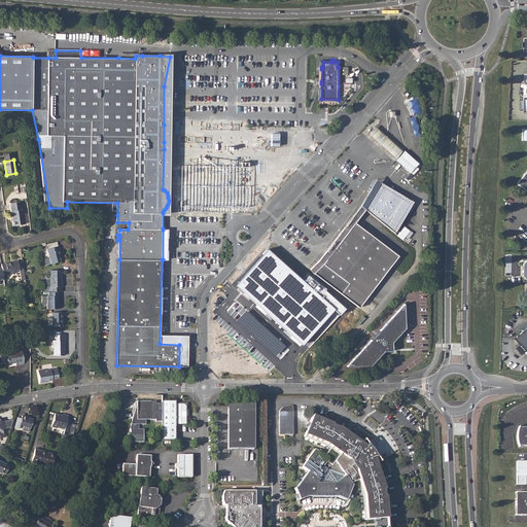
[(526,169),(517,182),(526,190),(526,169)]
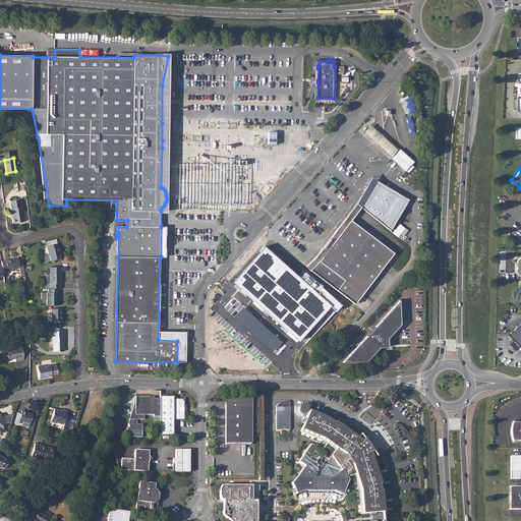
[(378,180),(371,177),(356,203),(332,234),(305,265),(311,271),(351,220),(361,207),(378,180)]
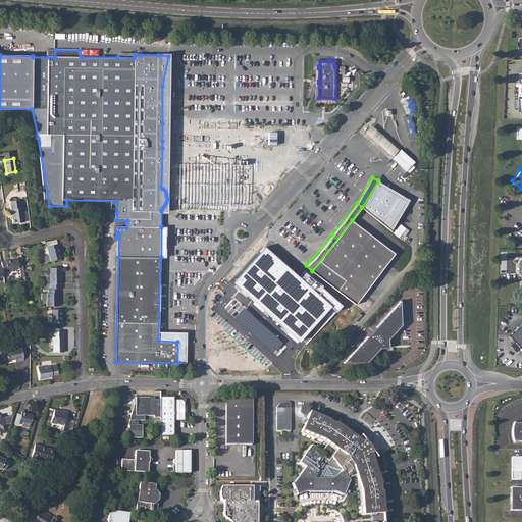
[(378,180),(362,207),(381,223),(392,231),(411,200),(378,180)]
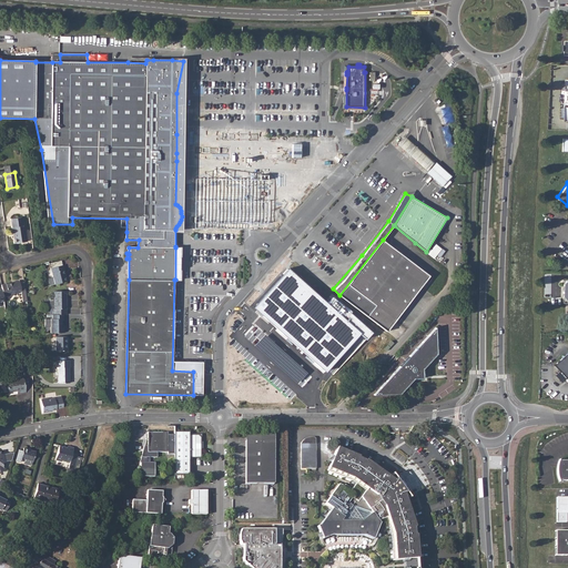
[(23,216),(11,219),(16,243),(27,242),(23,216)]
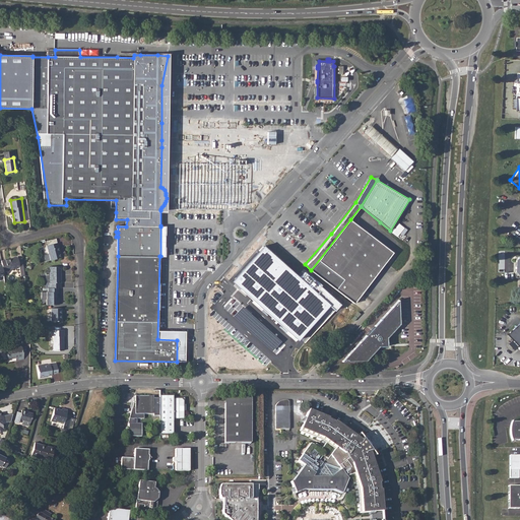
[(392,252),(350,219),(311,270),(354,304),(392,252)]
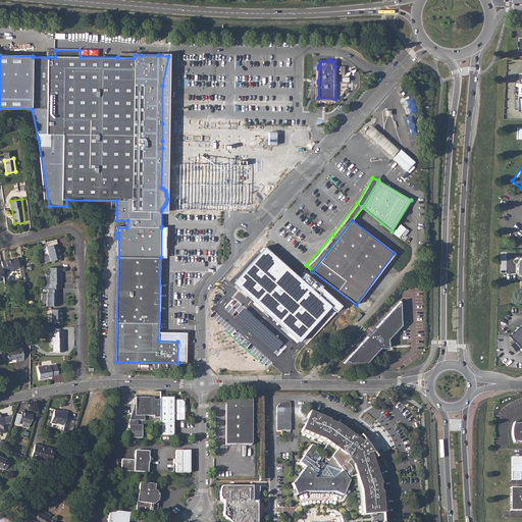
[(400,238),(407,228),(401,223),(394,232),(400,238)]
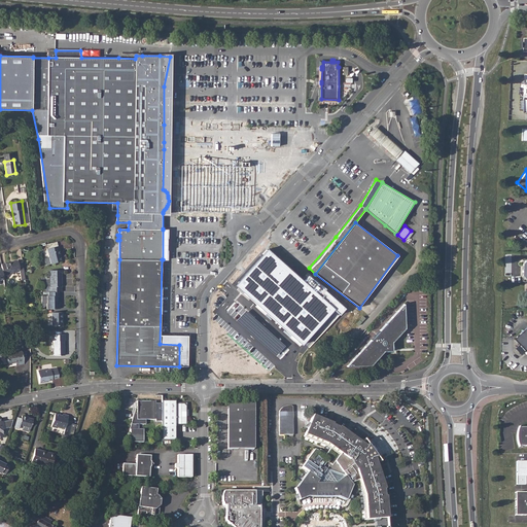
[(47,248),(51,264),(63,260),(59,246),(47,248)]
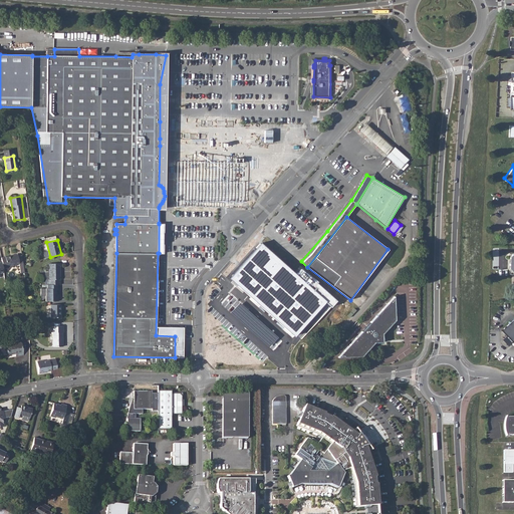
[(10,256),(6,257),(1,258),(2,262),(3,271),(6,270),(5,268),(7,268),(7,267),(12,266),(19,265),(20,272),(24,272),(23,264),(22,255),(18,255),(18,254),(13,255),(13,256),(10,256)]
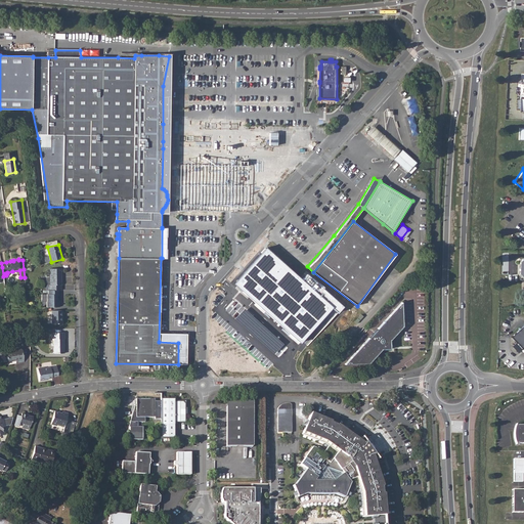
[(48,285),(48,287),(48,291),(59,290),(61,290),(61,285),(62,285),(61,268),(49,268),(49,274),(46,274),(46,285),(48,285)]
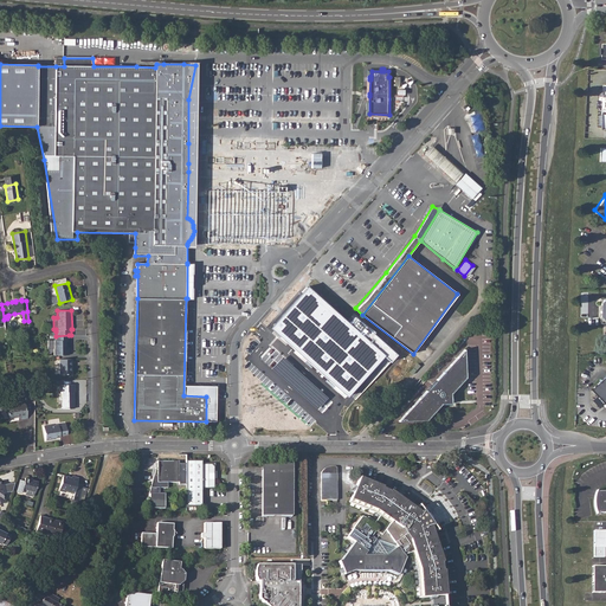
[(69,335),(56,336),(56,341),(53,341),(55,355),(68,355),(68,352),(70,352),(70,348),(66,348),(66,342),(69,342),(69,335)]
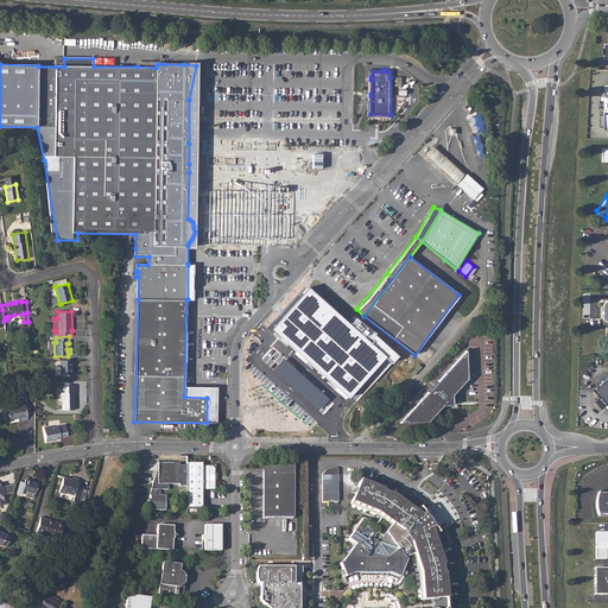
[(469,379),(468,352),(401,424),(430,422),(444,406),(455,405),(455,396),(469,379)]
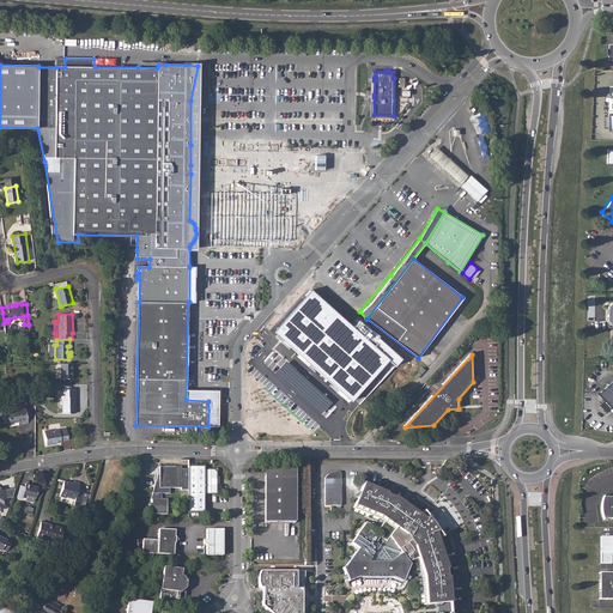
[(73,363),(61,363),(61,364),(61,378),(73,378),(73,363)]
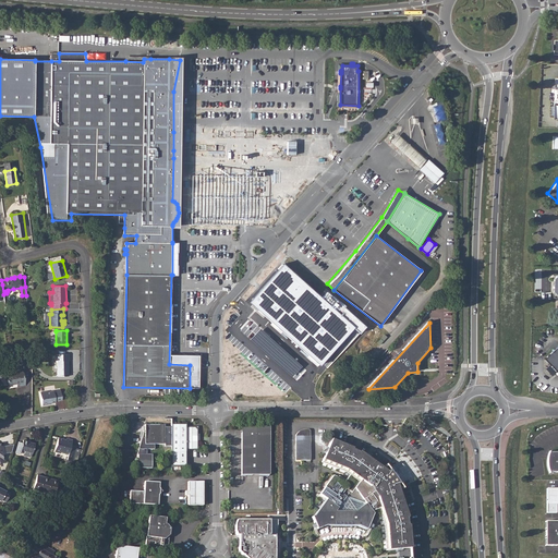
[(280,338),(257,364),(276,380),(300,355),(280,338)]
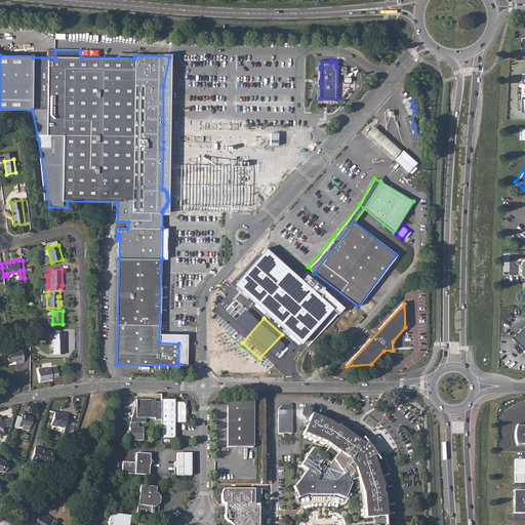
[(513,336),(512,337),(513,337),(518,344),(518,347),(522,348),(524,351),(524,324),(522,327),(519,327),(519,330),(513,336)]
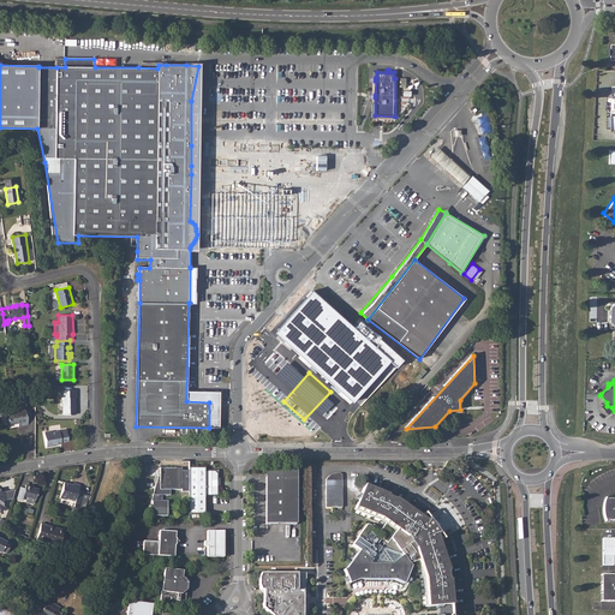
[(76,390),(61,390),(61,398),(64,398),(63,415),(76,415),(76,407),(75,407),(75,401),(76,401),(76,398),(77,398),(76,390)]
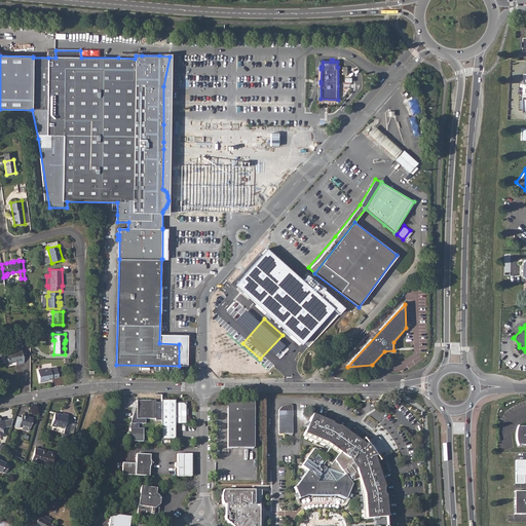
[(14,349),(5,351),(8,363),(16,361),(17,365),(24,363),(22,350),(15,351),(14,349)]
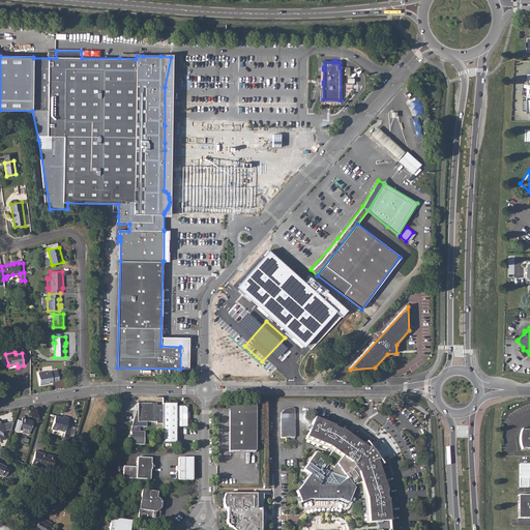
[(45,372),(38,373),(40,384),(49,383),(49,382),(54,381),(59,380),(57,370),(53,371),(53,372),(52,372),(51,371),(46,372),(45,372)]
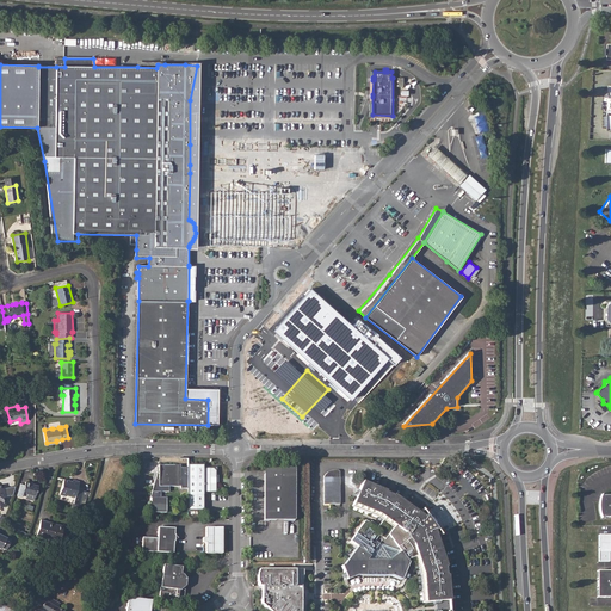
[(204,464),(187,463),(187,467),(187,488),(187,495),(187,511),(189,511),(195,511),(205,508),(205,495),(205,492),(216,493),(216,481),(216,477),(217,477),(217,466),(205,466),(205,467),(204,467),(204,464)]
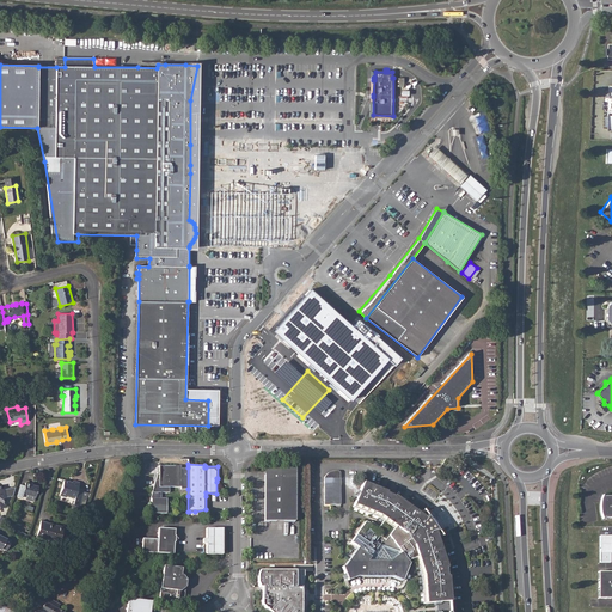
[(265,472),(267,520),(297,519),(298,472),(298,465),(292,465),(265,464),(265,472)]
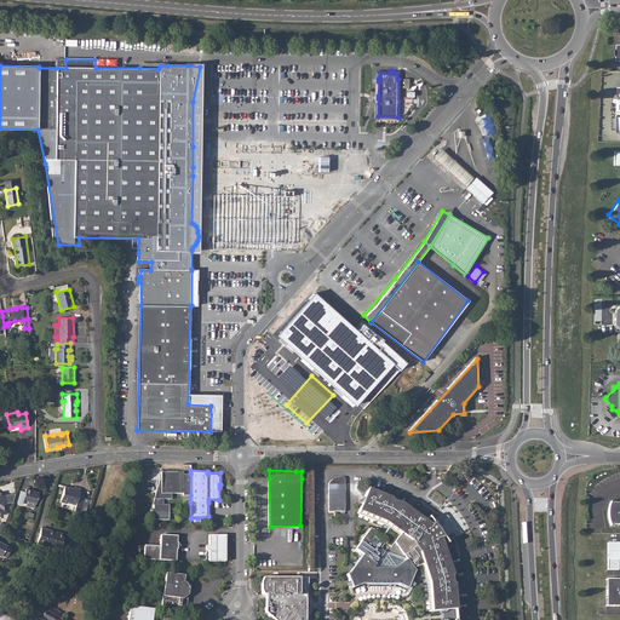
[(160,486),(156,486),(154,498),(151,504),(153,504),(153,518),(168,518),(168,504),(160,504),(160,498),(171,498),(171,493),(183,493),(183,494),(190,495),(190,474),(183,474),(183,471),(161,471),(160,486)]
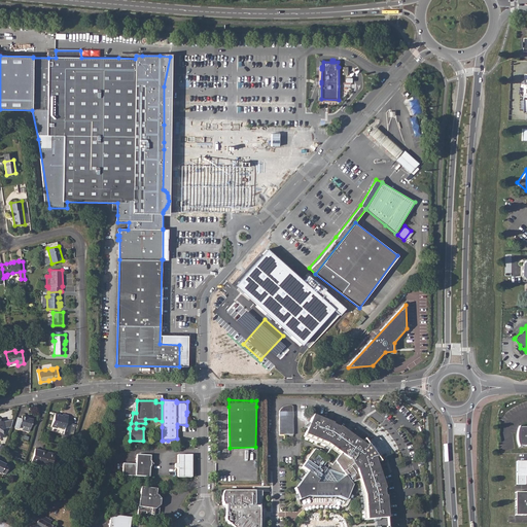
[(293,411),(279,411),(279,434),(293,434),(293,411)]
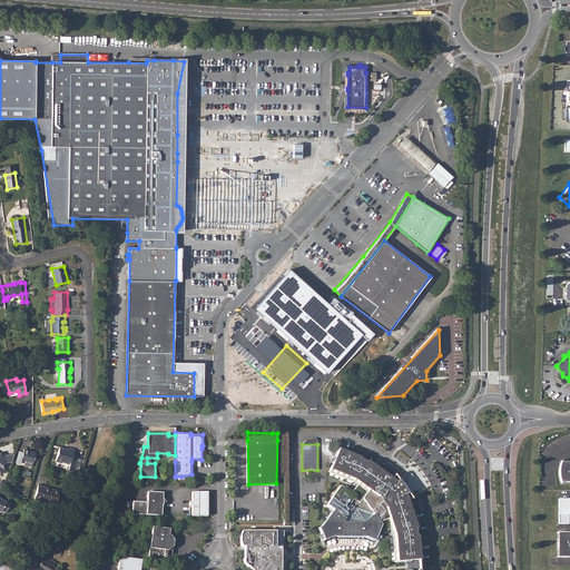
[(69,465),(68,469),(74,471),(78,455),(72,453),(74,450),(67,448),(66,450),(59,448),(55,462),(60,464),(60,463),(69,465)]
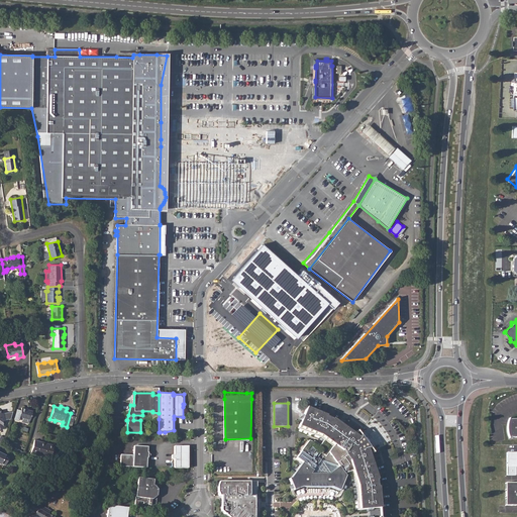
[(20,409),(17,408),(14,419),(17,420),(18,416),(21,417),(20,421),(27,423),(28,422),(29,419),(32,411),(21,407),(20,409)]
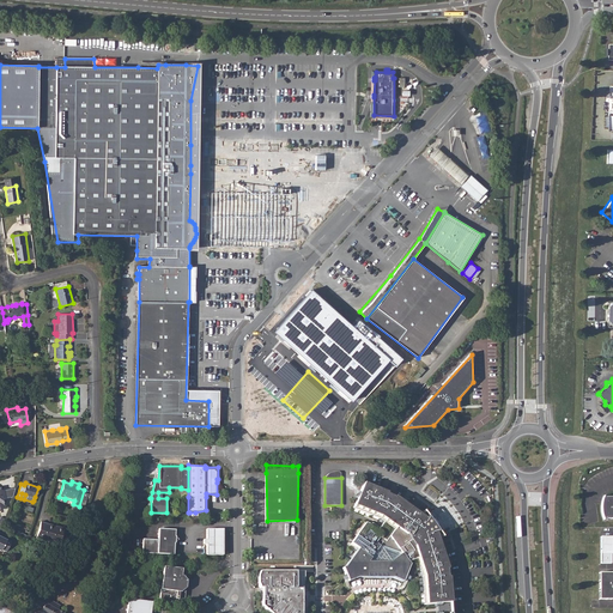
[(357,578),(378,577),(392,577),(402,581),(404,578),(406,574),(413,559),(414,558),(417,558),(419,557),(425,575),(428,604),(451,602),(450,577),(448,577),(447,569),(449,568),(437,532),(439,530),(436,526),(438,525),(436,522),(435,519),(432,521),(428,515),(426,517),(414,509),(395,496),(395,497),(388,493),(388,492),(364,483),(354,505),(381,516),(387,520),(396,527),(394,530),(384,523),(381,528),(374,523),(372,525),(368,522),(351,544),(358,548),(357,551),(345,566),(343,568),(346,578),(346,581),(357,578)]
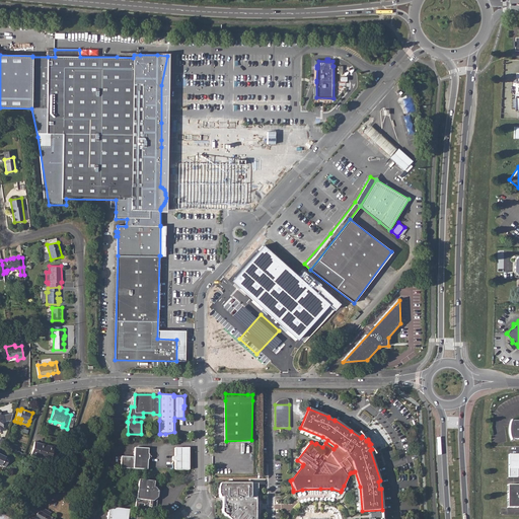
[(509,428),(509,430),(509,432),(509,434),(510,436),(511,438),(511,439),(518,439),(518,421),(510,421),(510,423),(509,426),(509,428)]
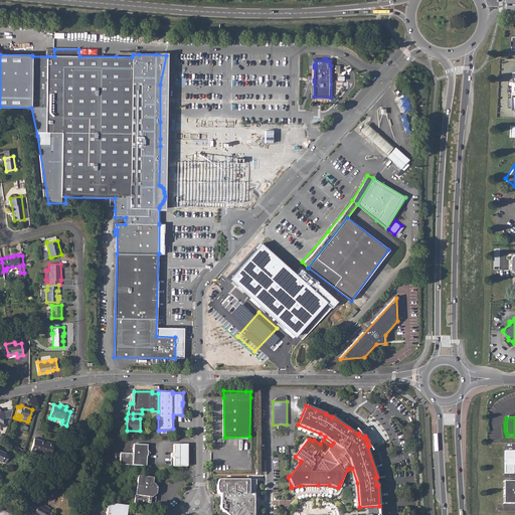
[(53,443),(35,438),(30,452),(49,457),(53,443)]
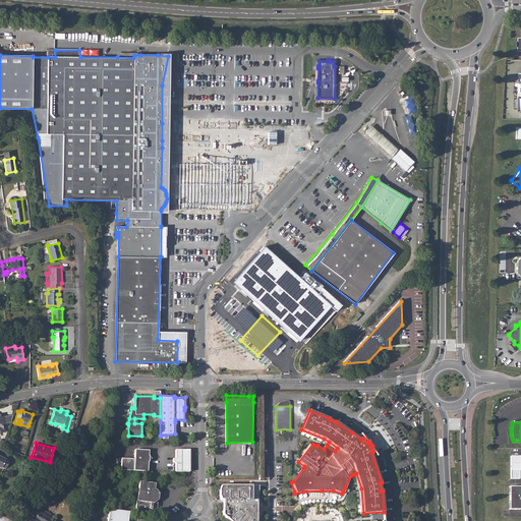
[(150,450),(136,449),(135,458),(122,458),(121,468),(134,470),(149,470),(150,461),(151,460),(151,456),(150,455),(150,450)]
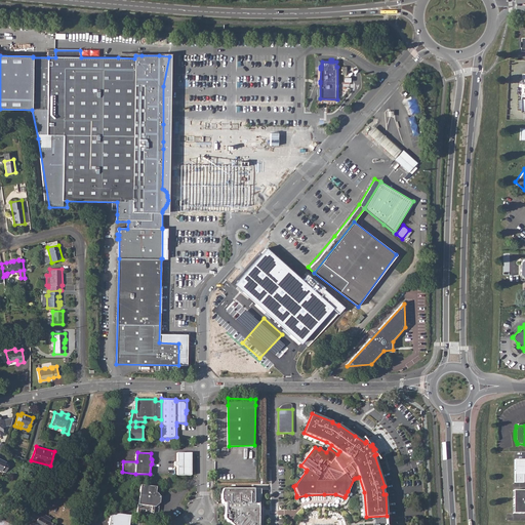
[(177,466),(177,475),(193,475),(192,452),(177,452),(177,461),(174,461),(175,467),(177,466)]
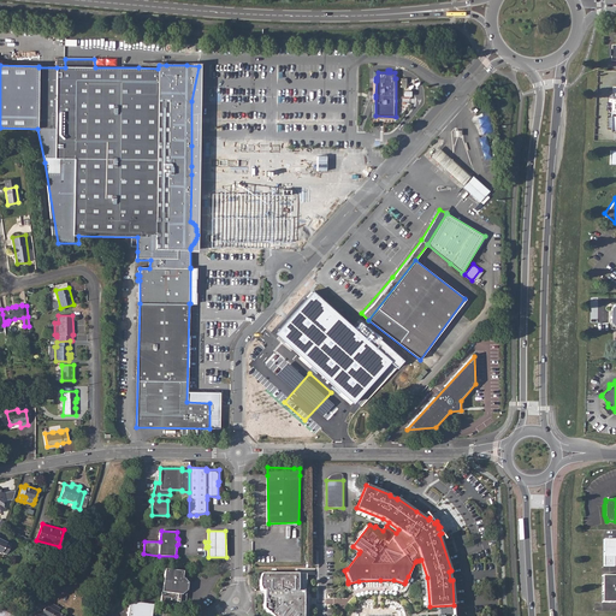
[(0,552),(1,554),(1,551),(6,554),(11,543),(0,537),(0,552)]
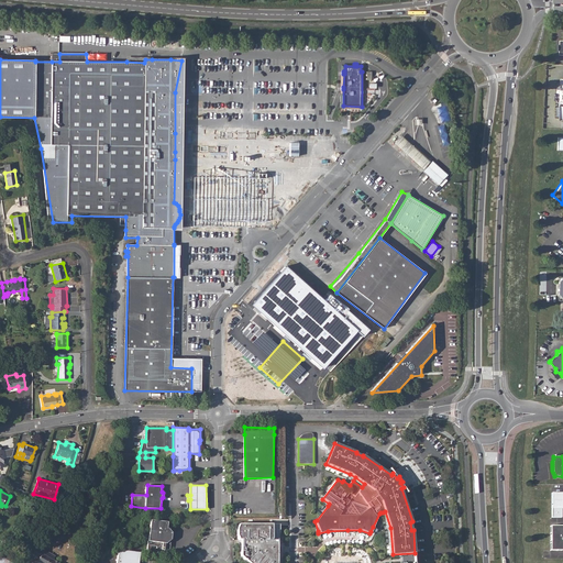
[(562,492),(553,492),(553,506),(562,506),(562,492)]
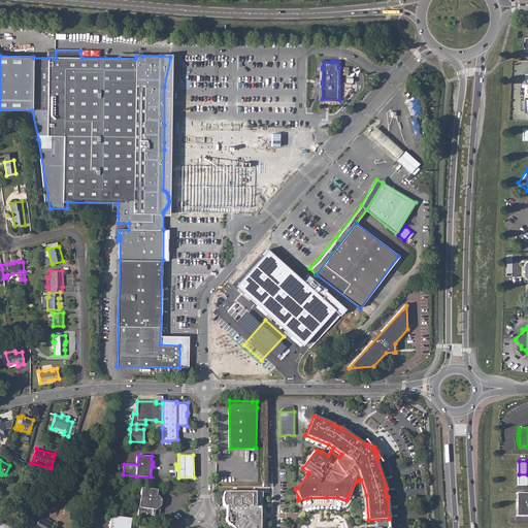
[(159,489),(142,488),(138,516),(155,516),(156,508),(158,508),(162,505),(162,499),(160,495),(158,495),(159,489)]
